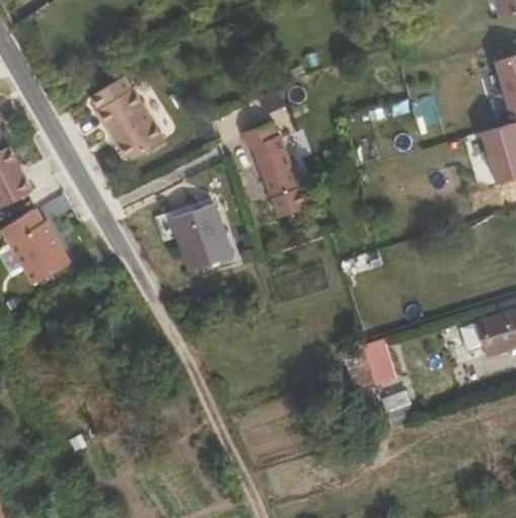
[(515,0),(494,0),(500,20),(515,15),(515,0)]
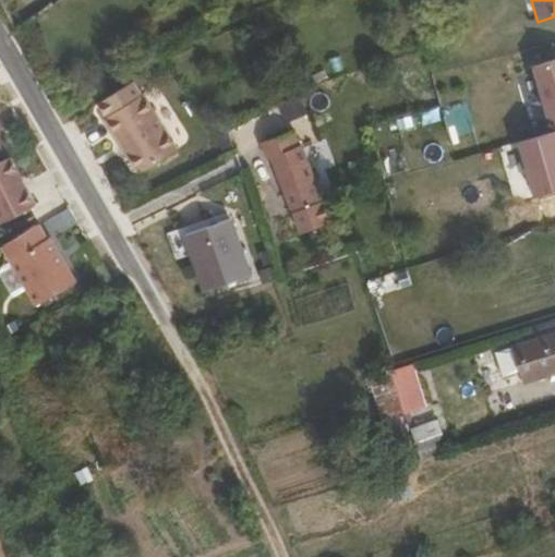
[(176,150),(142,96),(141,97),(131,83),(95,107),(104,120),(101,121),(116,142),(118,141),(140,174),(176,150)]
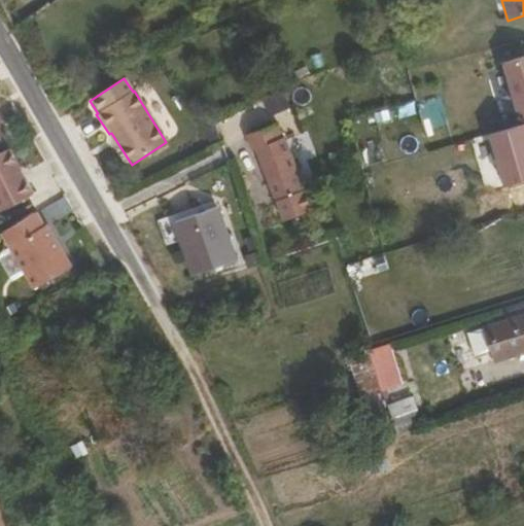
[(0,136),(8,132),(0,114),(0,136)]
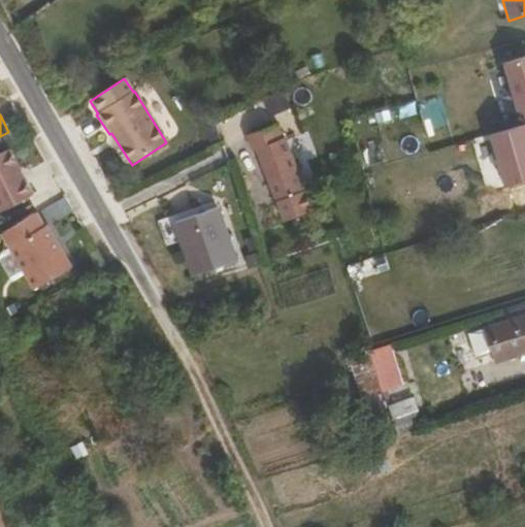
[(313,209),(287,136),(284,138),(277,122),(248,133),(254,150),(258,149),(285,220),(313,209)]
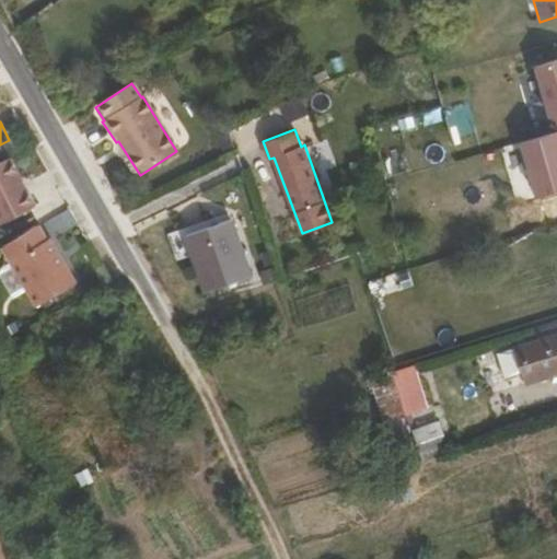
[(0,228),(39,206),(9,154),(0,160),(0,228)]
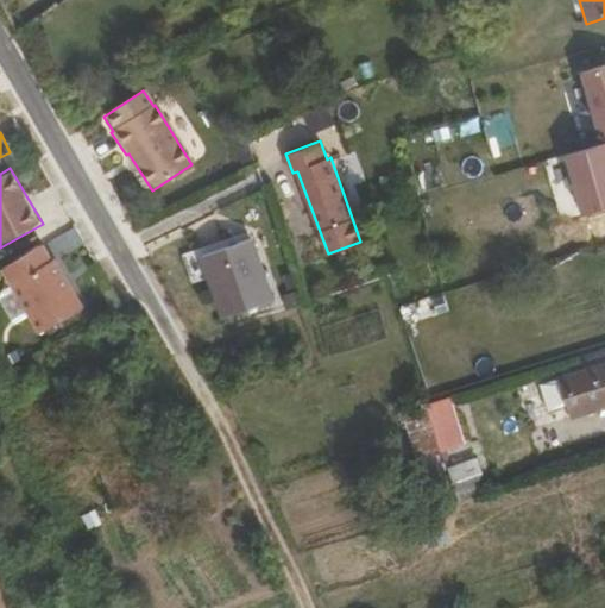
[(270,298),(250,234),(201,252),(224,314),(270,298)]
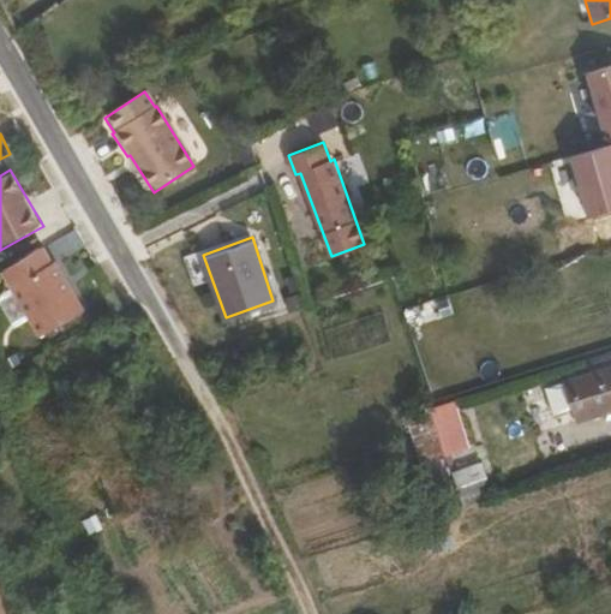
[(82,313),(58,262),(52,266),(42,246),(3,268),(12,288),(28,319),(36,335),(82,313)]
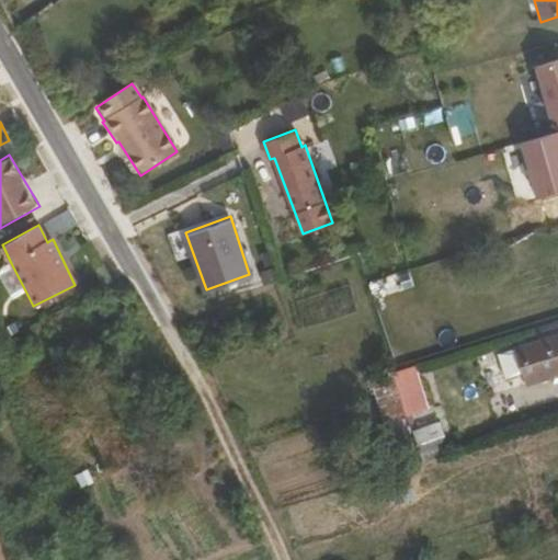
[(25,290),(11,263),(1,267),(0,271),(0,276),(11,298),(25,290)]
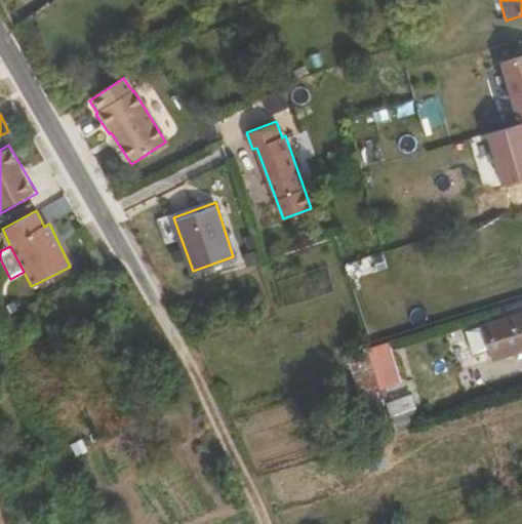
[(521,315),(483,328),(493,362),(521,353),(521,315)]
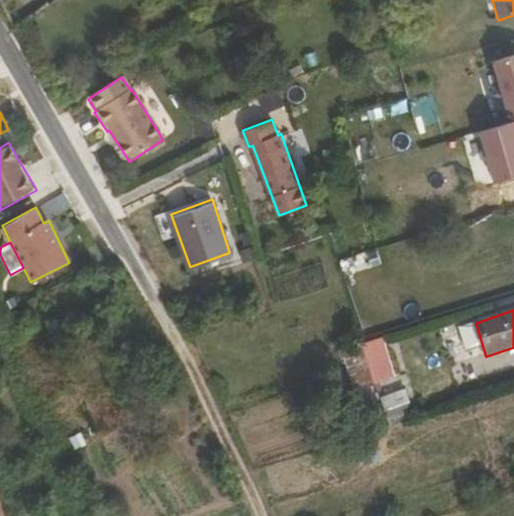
[(396,378),(383,336),(363,343),(376,385),(396,378)]
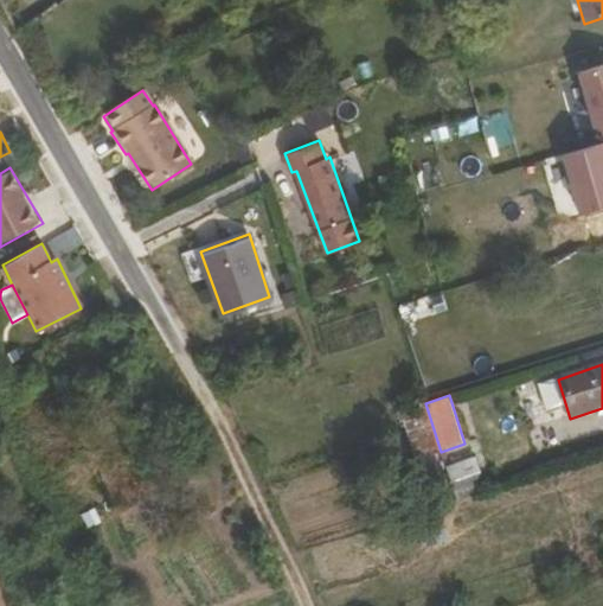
[(441,452),(425,403),(404,410),(418,459),(441,452)]
